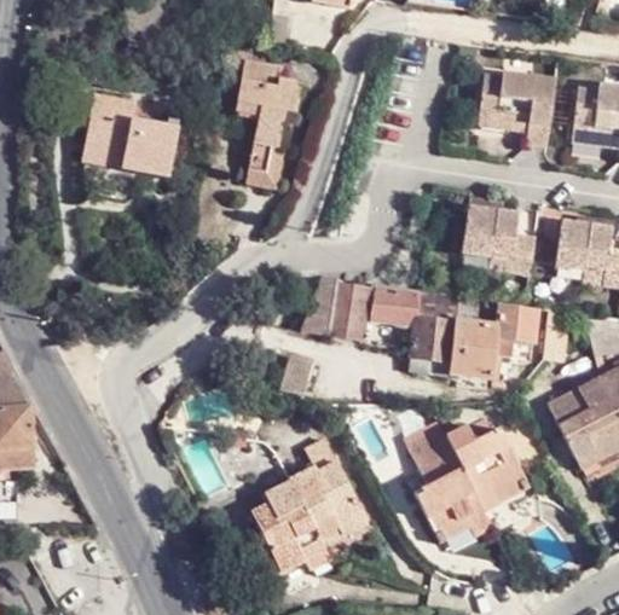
[(325,0),(325,5),(350,10),(351,0),(325,0)]
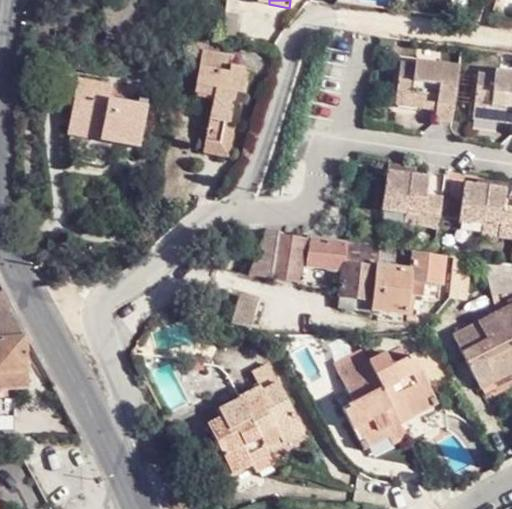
[(103,2),(105,12),(122,11),(122,1),(103,2)]
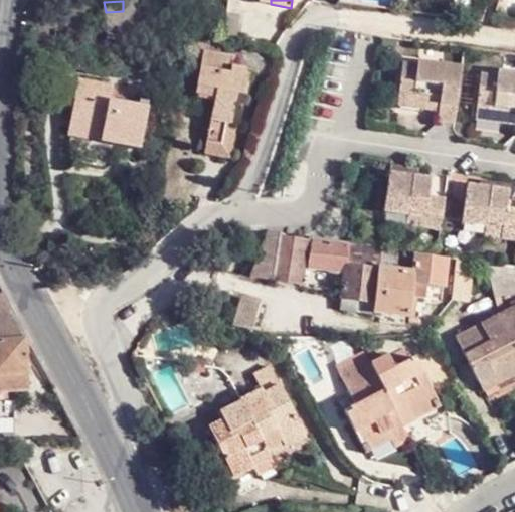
[(223,33),(189,30),(185,53),(201,56),(202,50),(224,54),(226,34),(223,33)]
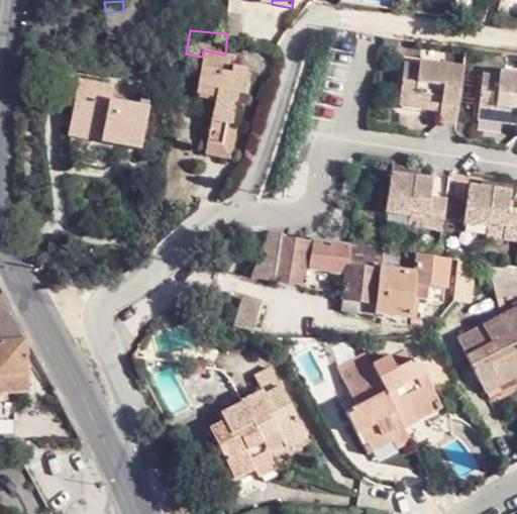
[(216,97),(213,108),(206,156),(228,159),(238,94),(248,96),(251,71),(233,68),(235,56),(225,55),(203,50),(202,57),(196,94),(216,97)]
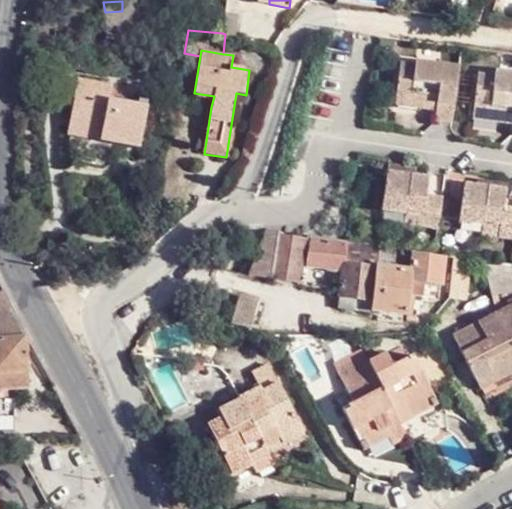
[(454,120),(462,66),(419,59),(418,63),(404,60),(399,93),(422,97),(433,93),(441,95),(439,108),(437,118),(454,120)]
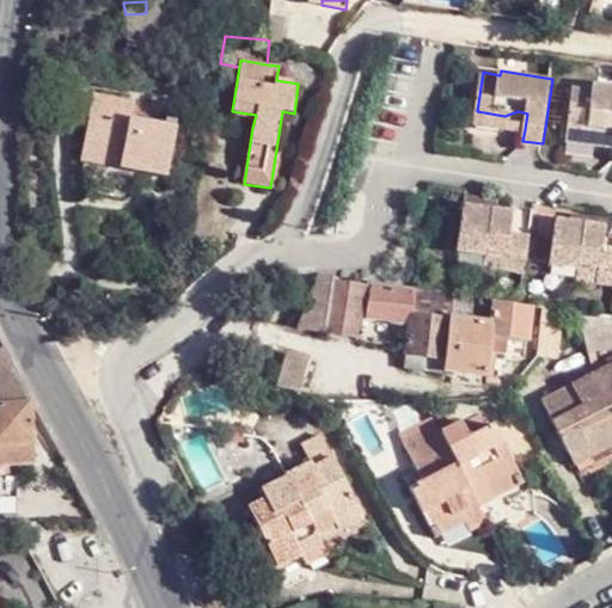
[(611,84),(598,81),(597,87),(577,84),(570,127),(600,131),(611,127),(611,84)]
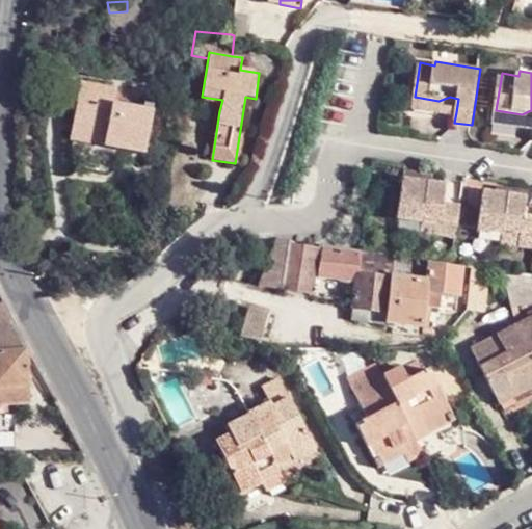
[(113,102),(116,87),(82,80),(70,137),(144,151),(153,108),(113,102)]
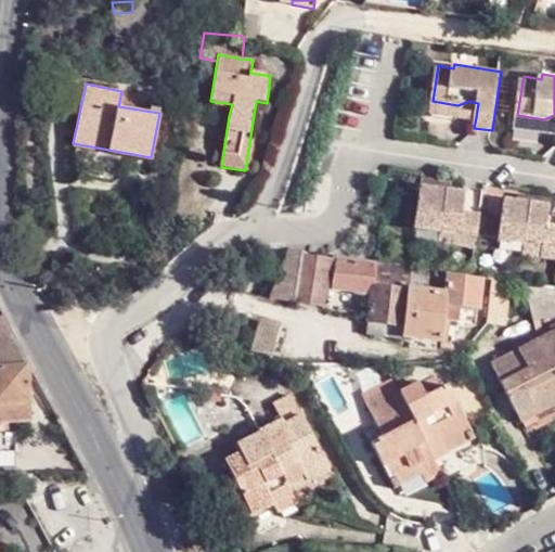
[(208,113),(229,116),(232,104),(210,101),(208,113)]
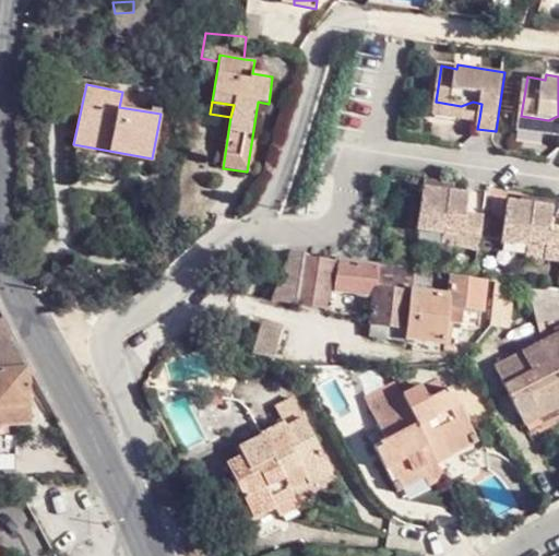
[(461,106),(436,102),(435,111),(479,118),(482,104),(473,102),(461,106)]
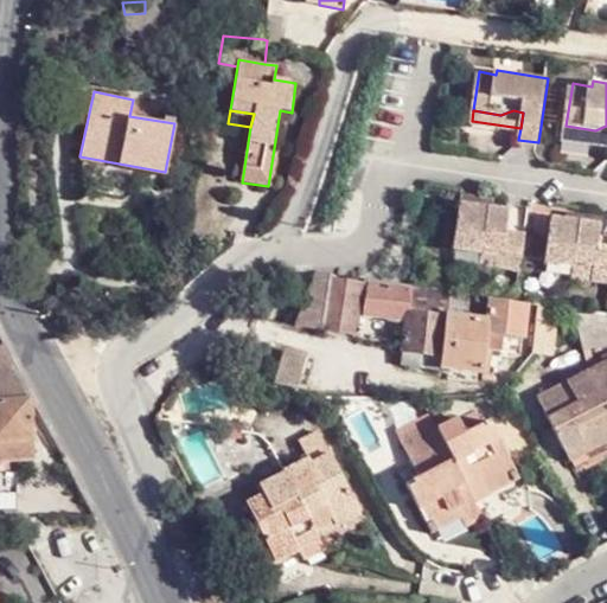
[(606,126),(595,130),(566,126),(564,136),(606,142),(606,126)]
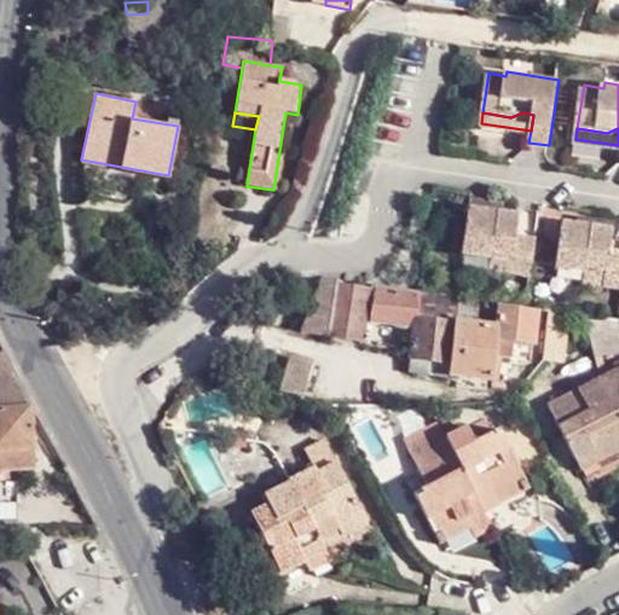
[(518,214),(467,207),(461,254),(491,257),(491,253),(512,256),(509,271),(530,273),(534,237),(515,235),(518,214)]
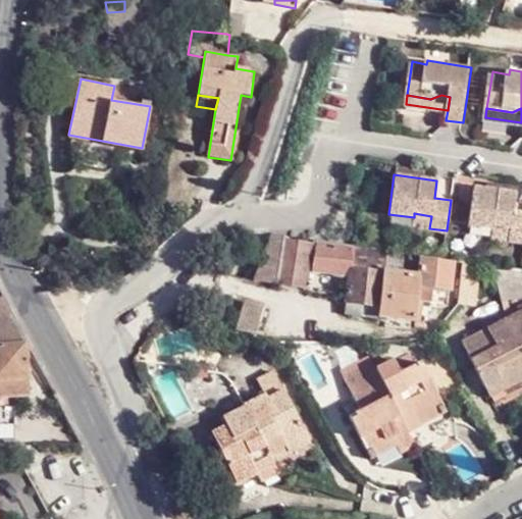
[(517,192),(474,185),(468,223),(493,227),(494,223),(511,226),(509,240),(521,241),(521,210),(515,209),(517,192)]
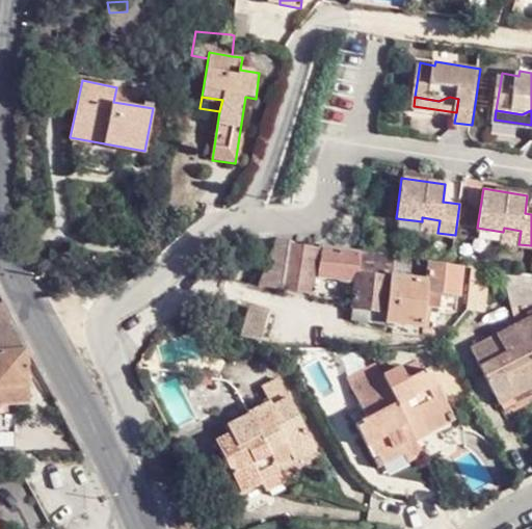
[(440,220),(422,217),(422,221),(420,231),(437,233),(440,220)]
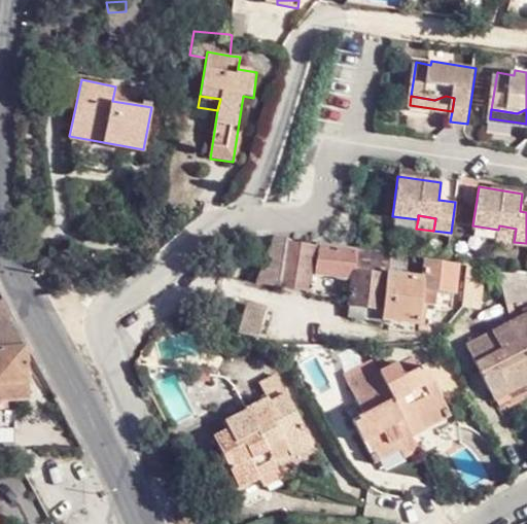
[(516,229),(499,226),(497,239),(514,242),(516,229)]
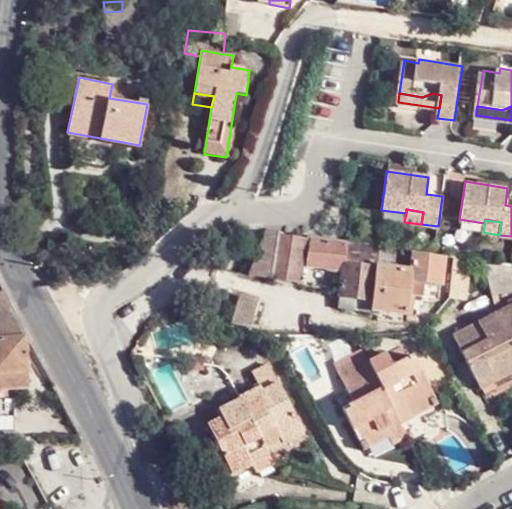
[(278,232),(278,228),(267,227),(250,273),(271,276),(278,232)]
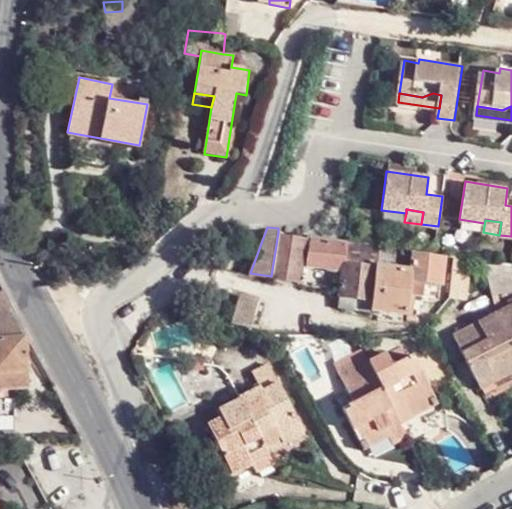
[(305,261),(344,266),(346,242),(278,232),(271,276),(301,279),(305,261)]
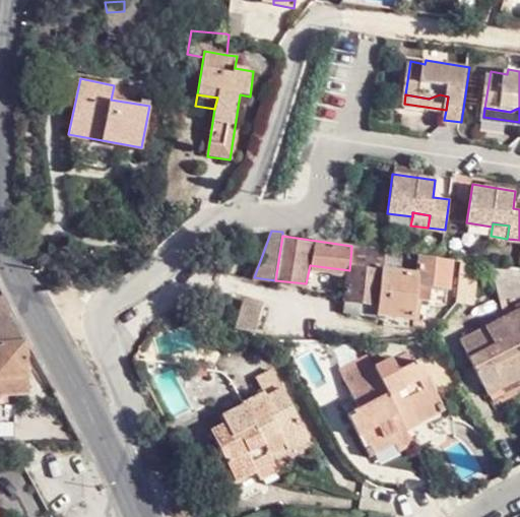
[(351,246),(349,270),(343,308),(414,318),(419,286),(447,291),(450,260),(351,246)]
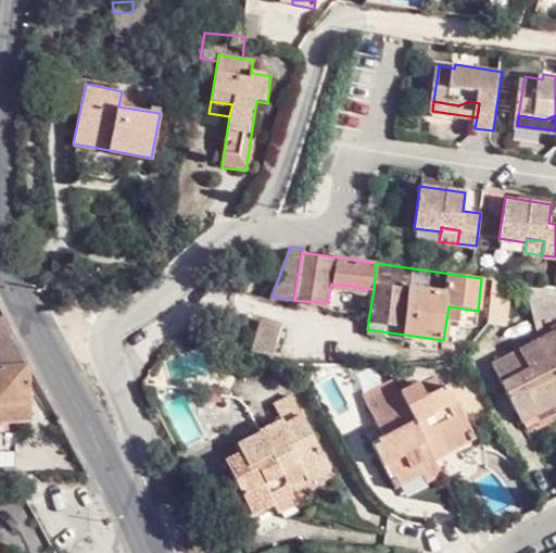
[(535,321),(555,315),(555,291),(529,300),(535,321)]
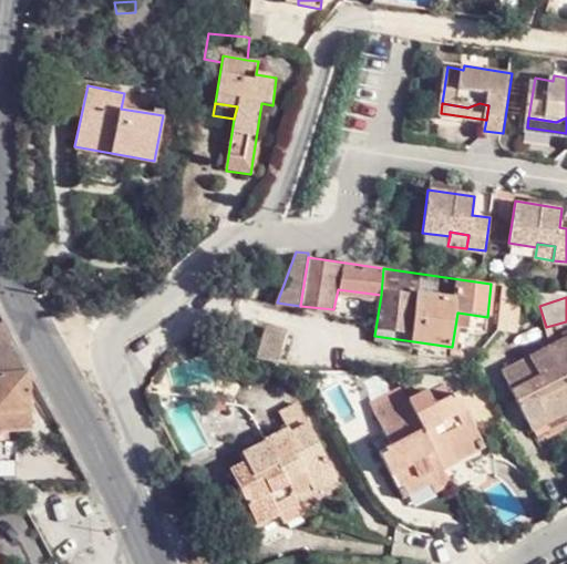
[(278,357),(289,331),(268,322),(258,348),(278,357)]
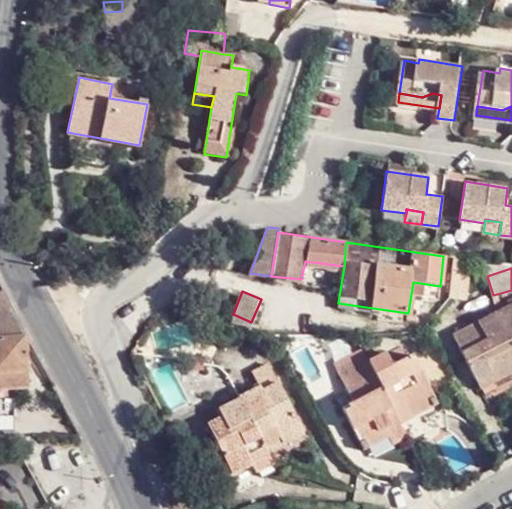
[(0,294),(0,319),(16,319),(4,295),(0,294)]
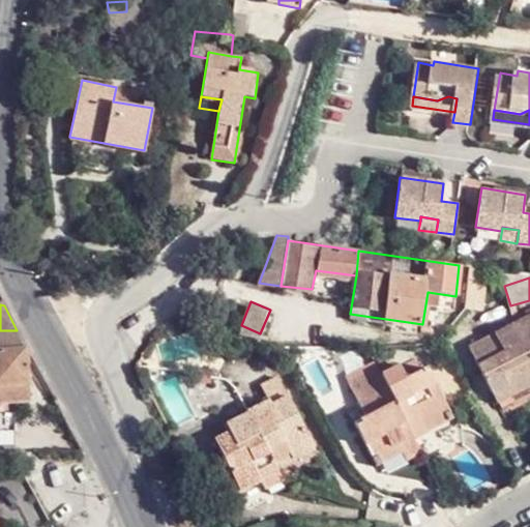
[(529,316),(516,324),(529,351),(529,316)]
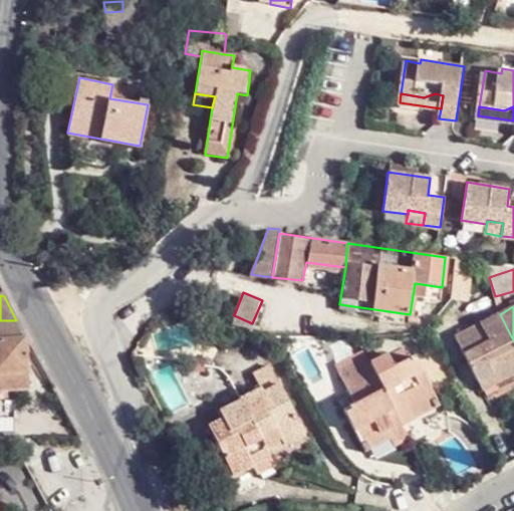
[(513,340),(500,314),(456,338),(482,385),(495,378),(499,386),(513,376),(513,340)]
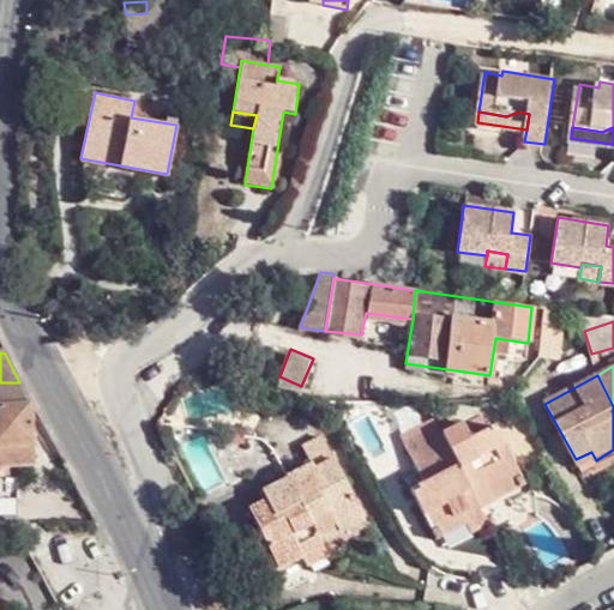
[(19,382),(0,382),(0,403),(30,404),(19,382)]
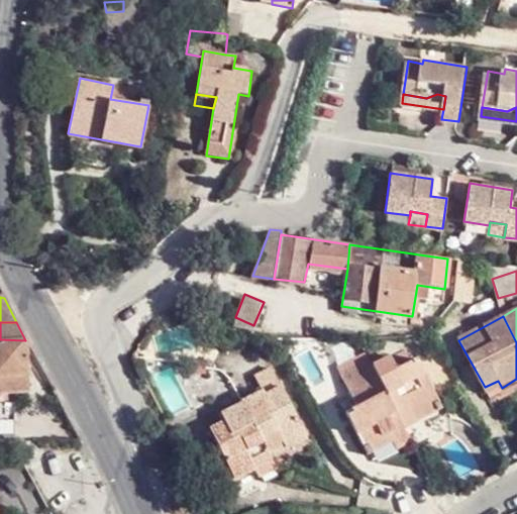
[(27,374),(25,340),(0,339),(0,374),(26,374),(27,374)]
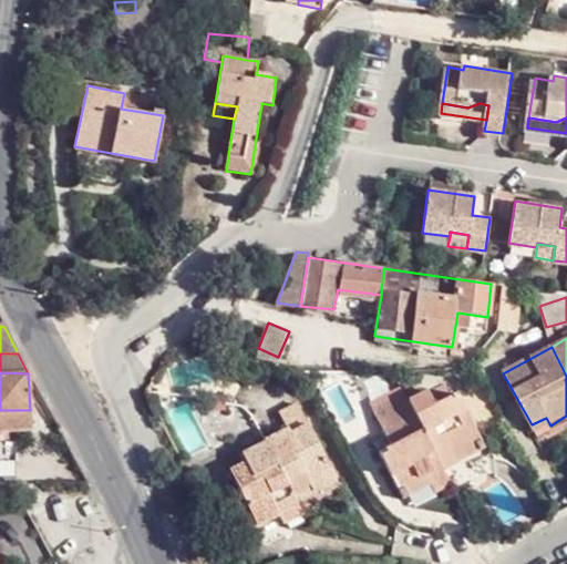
[(454,449),(482,436),(460,391),(435,402),(428,388),(410,397),(405,387),(370,404),(384,431),(398,423),(405,438),(380,450),(399,488),(429,473),(433,482),(435,485),(452,478),(445,465),(459,459),(454,449)]
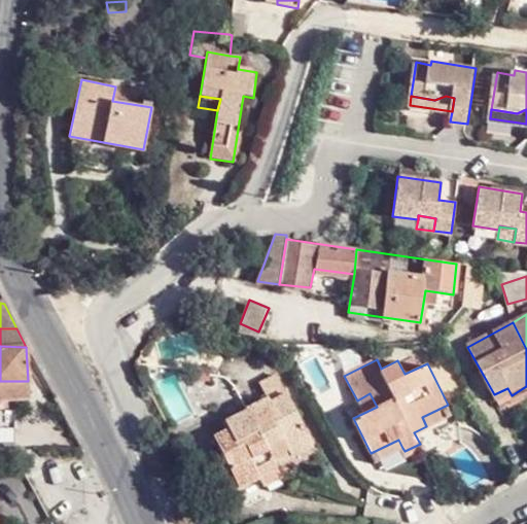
[(231,426),(214,434),(238,487),(279,468),(276,462),(314,444),(278,370),(258,380),(268,400),(249,410),(247,408),(227,417),(231,426)]
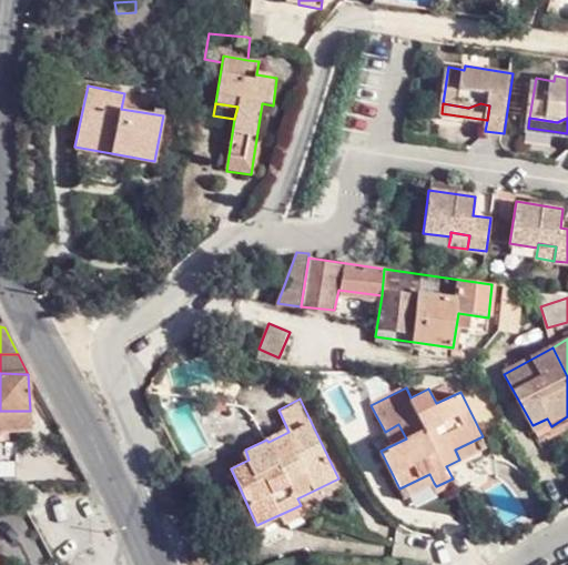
[(29,411),(0,411),(0,421),(29,421),(29,411)]
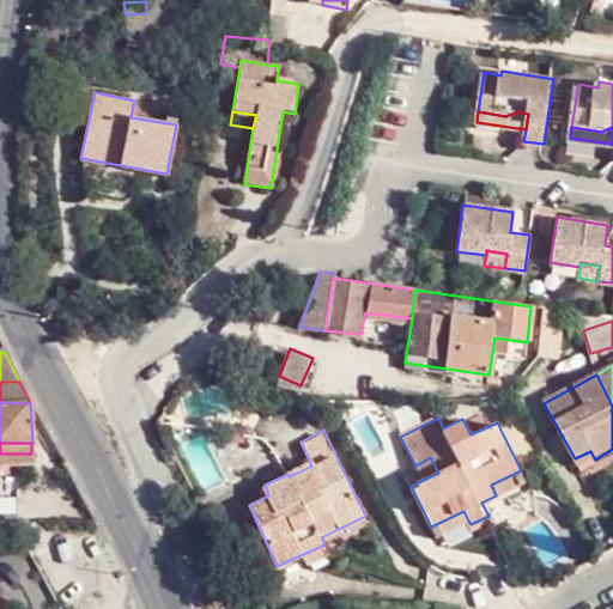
[(590,451),(575,458),(580,468),(595,460),(590,451)]
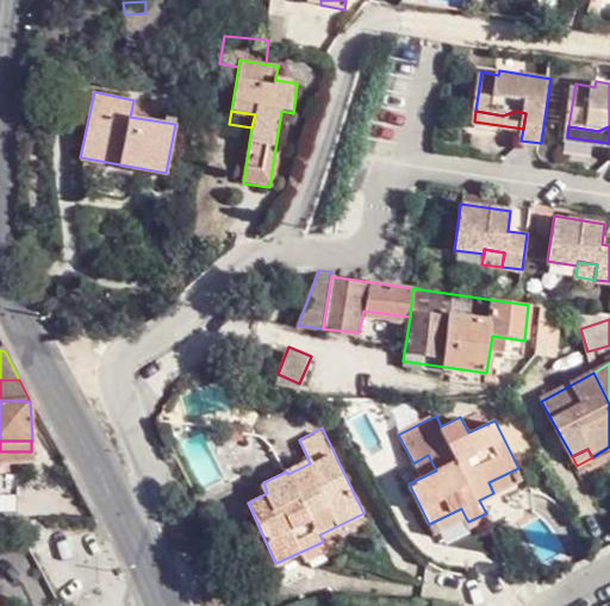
[(0,466),(0,511),(16,511),(14,475),(0,474),(0,466)]
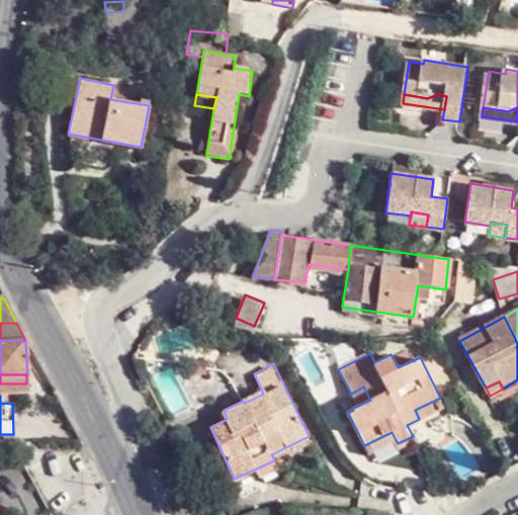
[(419,419),(407,425),(413,436),(451,420),(440,398),(415,410),(419,419)]
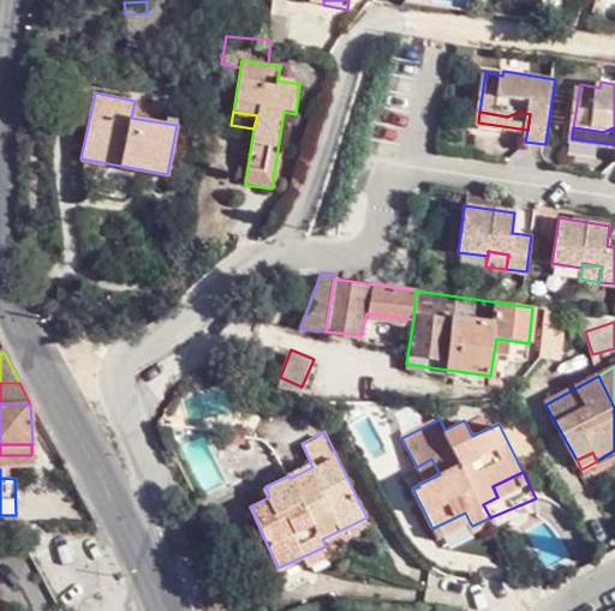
[(465,513),(433,528),(441,541),(472,526),(470,522),(465,513)]
